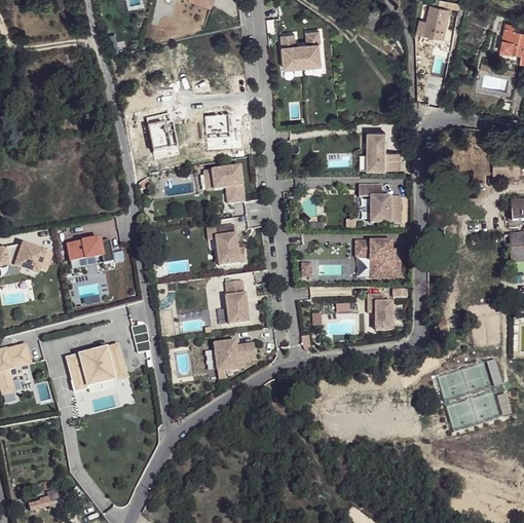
[(209,11),(211,0),(187,0),(186,6),(209,11)]
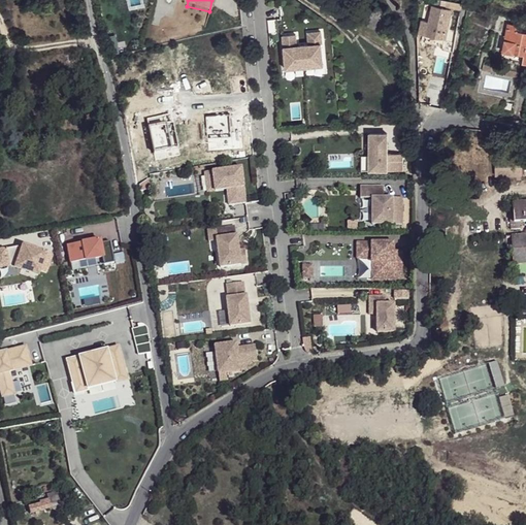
[(369,9),(361,23),(377,34),(386,21),(369,9)]
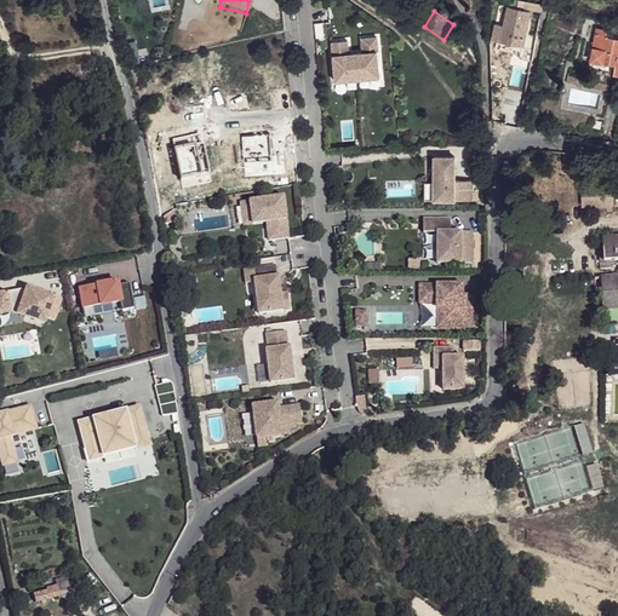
[(501,22),(498,35),(520,41),(521,38),(526,18),(504,12),(501,22)]
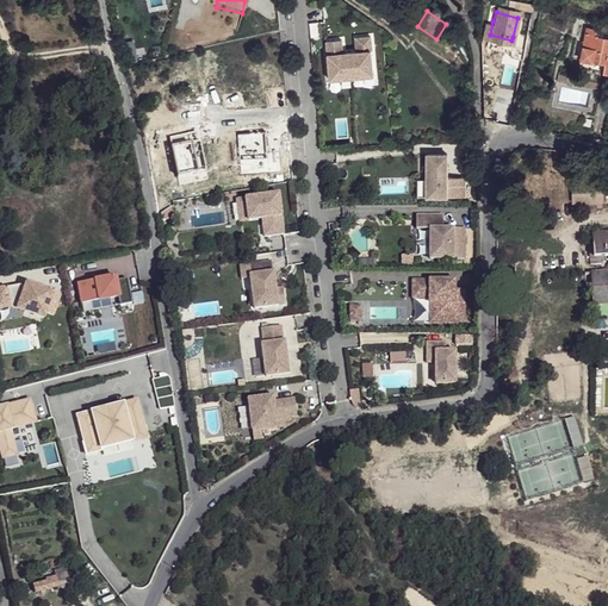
[(482,33),(490,35),(492,22),(485,19),(482,33)]
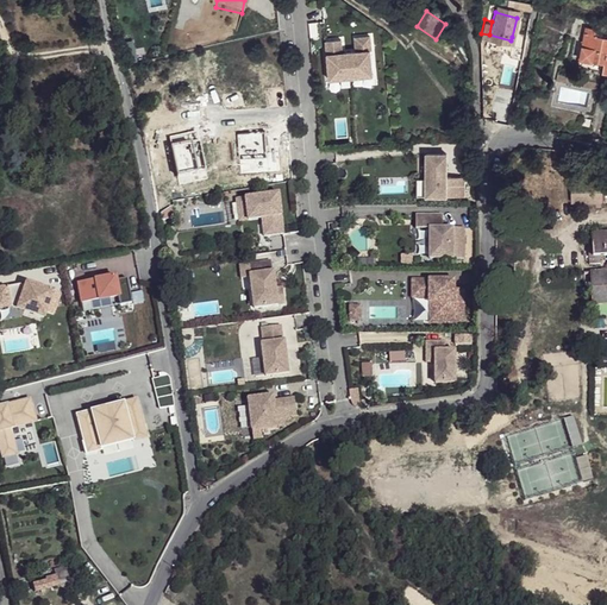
[(583,25),(576,57),(588,61),(600,62),(601,62),(604,54),(606,54),(606,37),(594,35),(594,33),(592,33),(593,27),(583,25)]
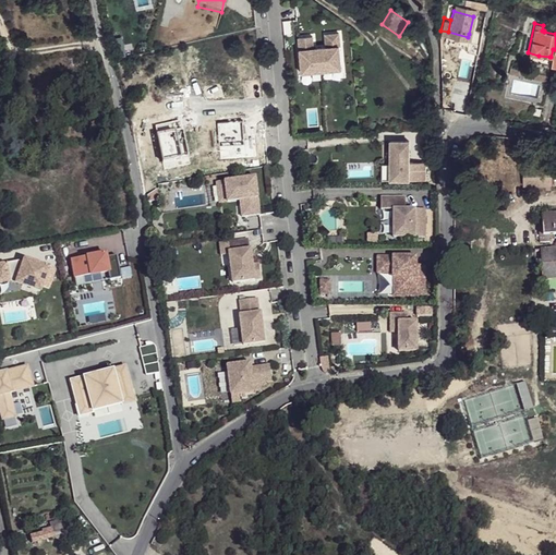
[(297,35),(299,70),(339,67),(336,31),(323,32),(324,45),(311,46),(310,34),(297,35)]
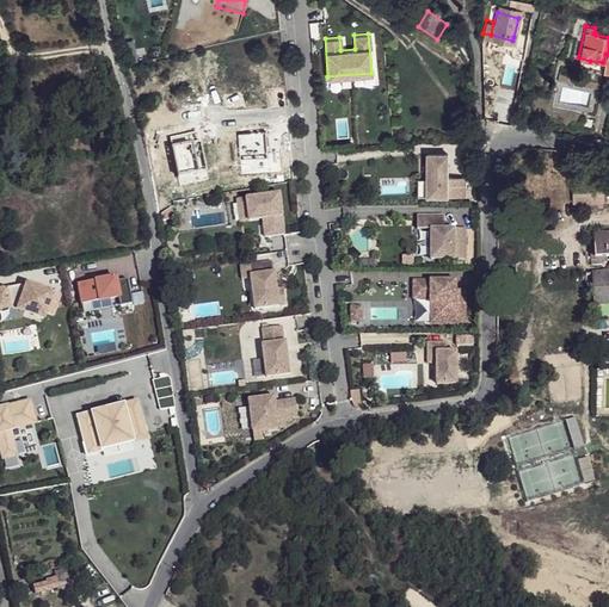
[(491,35),(487,45),(509,51),(510,51),(512,41),(491,35)]
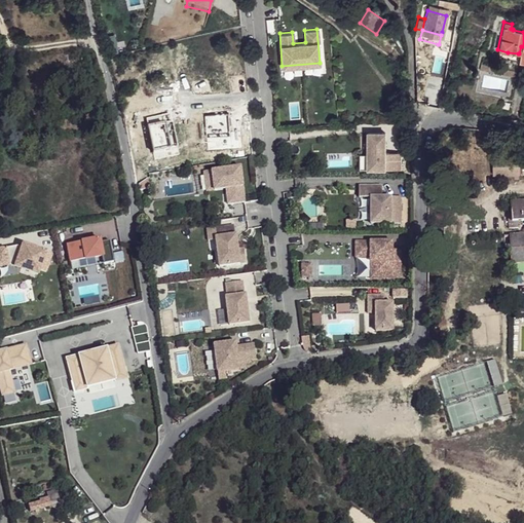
[(437,47),(448,50),(451,33),(442,32),(441,35),(439,44),(438,44),(437,47)]
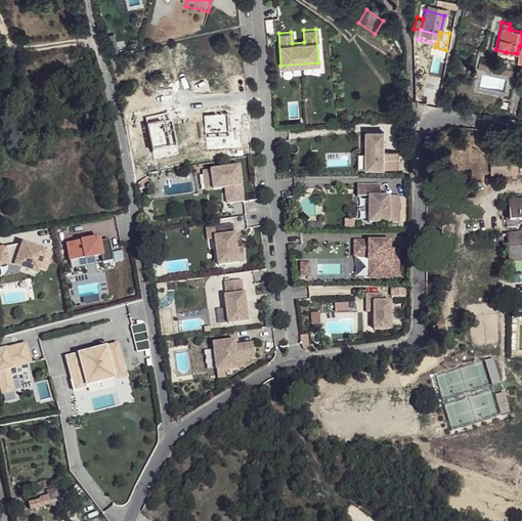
[(101,35),(103,46),(115,43),(112,33),(101,35)]
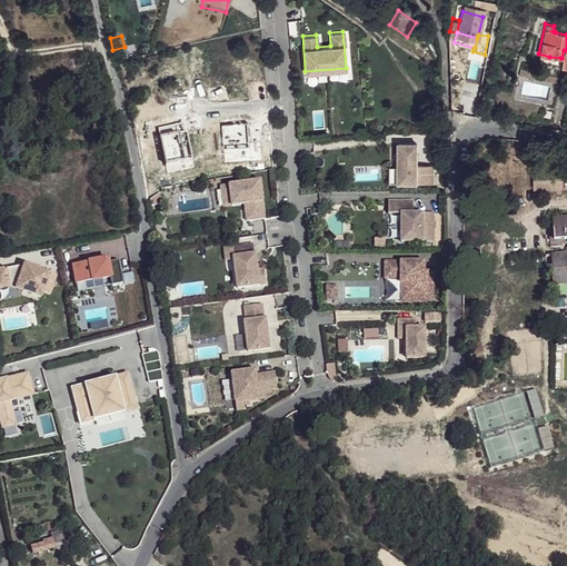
[(125,47),(112,50),(115,57),(126,53),(125,47)]
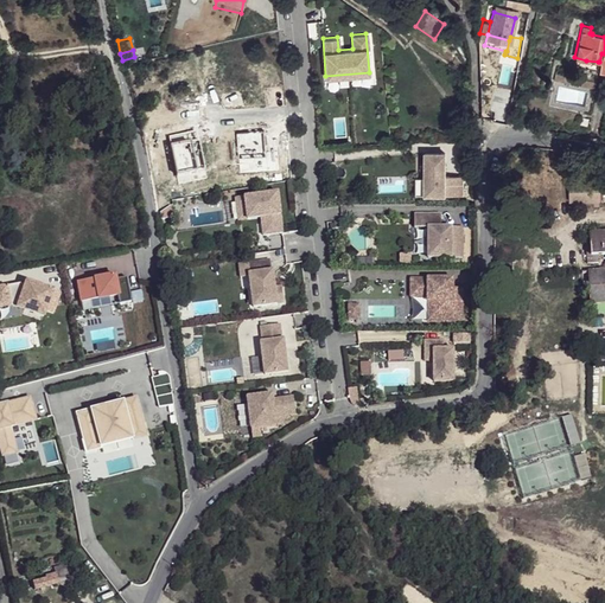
[(586,61),(574,57),(573,65),(596,70),(598,66),(598,62),(586,61)]
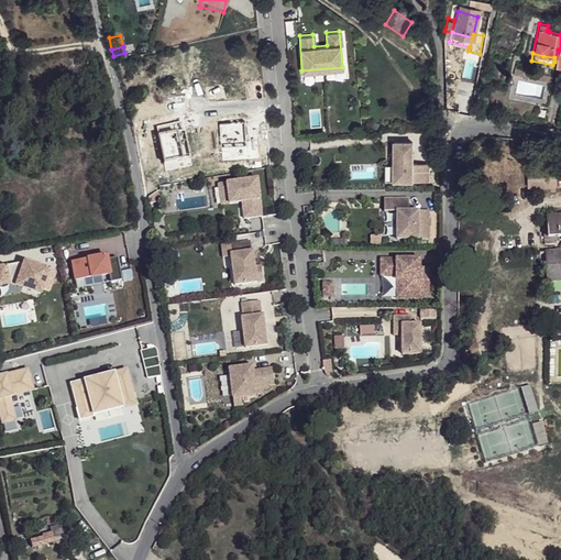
[(549,81),(550,76),(514,68),(513,74),(549,81)]
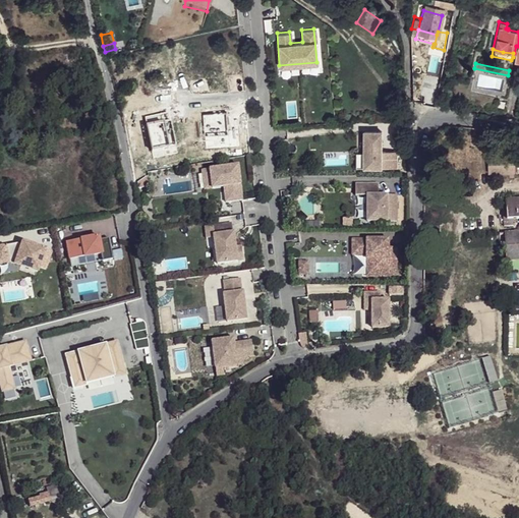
[(439,74),(424,71),(420,92),(424,93),(423,101),(434,104),(439,74)]
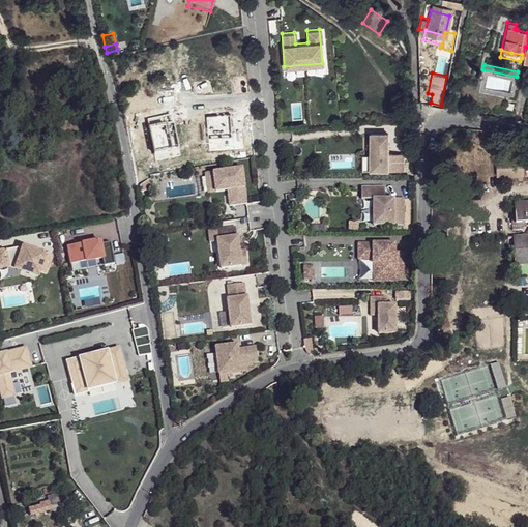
[(231,110),(204,112),(206,138),(230,136),(231,146),(243,145),(241,119),(231,119),(231,110)]
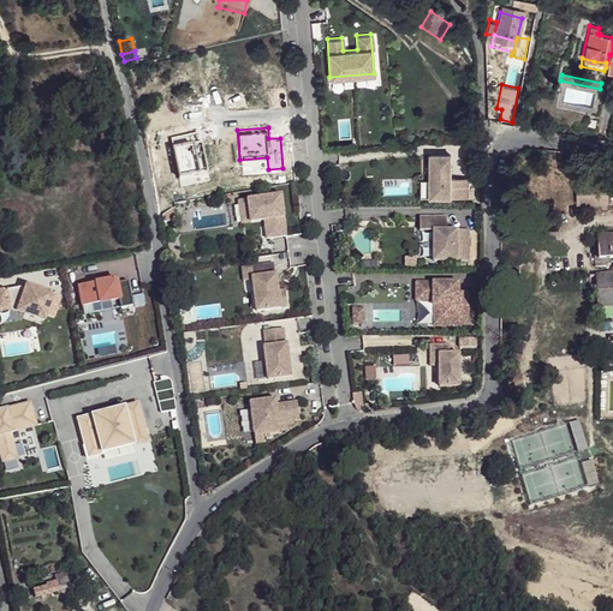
[(200,131),(170,138),(180,179),(209,172),(200,131)]
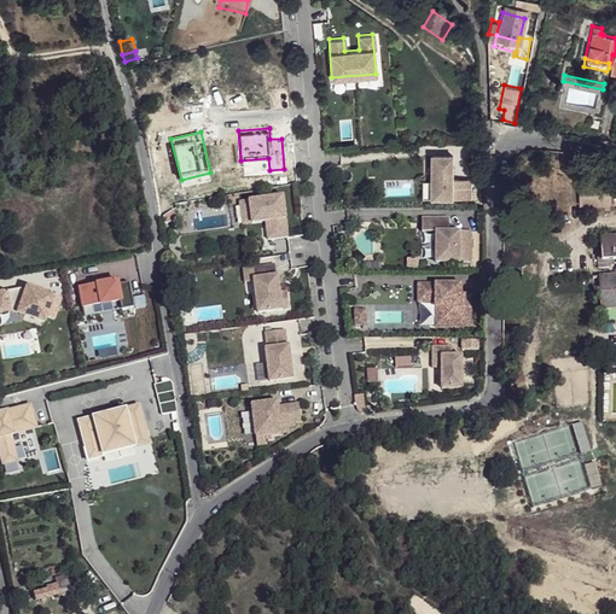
[(431,179),(431,196),(470,196),(470,176),(452,176),(452,153),(431,153),(431,179)]
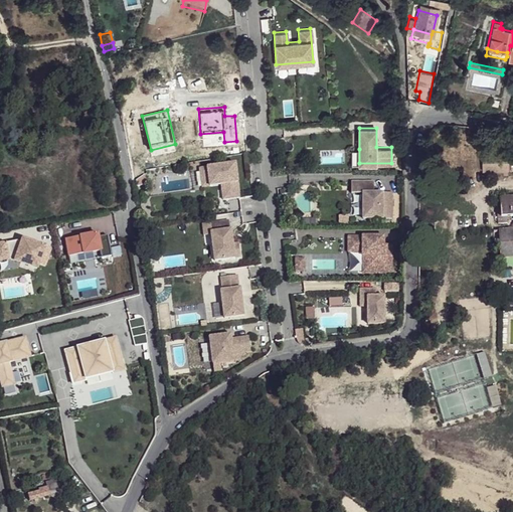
[(233,159),(197,165),(198,174),(206,172),(208,183),(219,181),(222,196),(239,193),(233,159)]
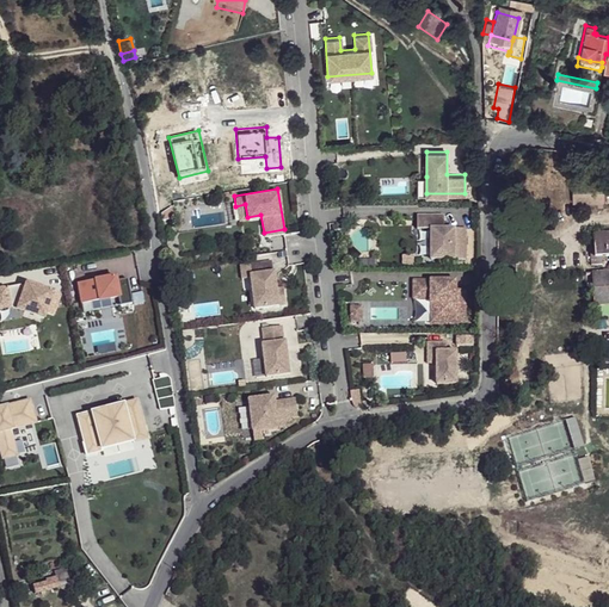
[(245,204),(235,206),(238,218),(247,217),(245,204)]
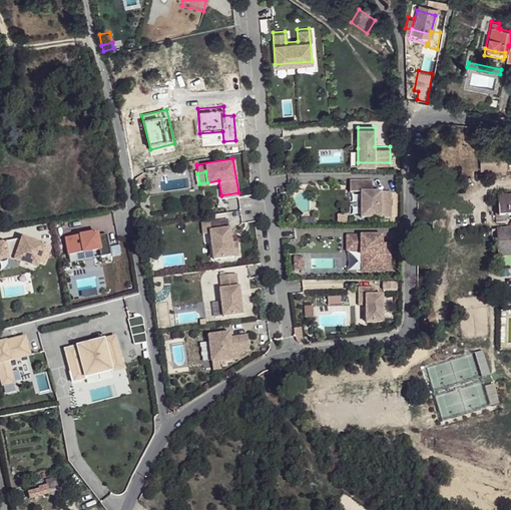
[(372,179),(350,179),(350,190),(361,190),(362,216),(391,216),(391,190),(372,190),(372,179)]
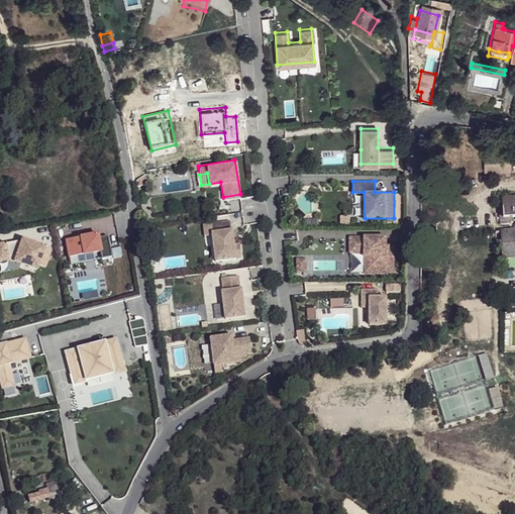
[(497,222),(508,221),(507,215),(514,214),(514,195),(500,196),(501,211),(497,212),(497,222)]
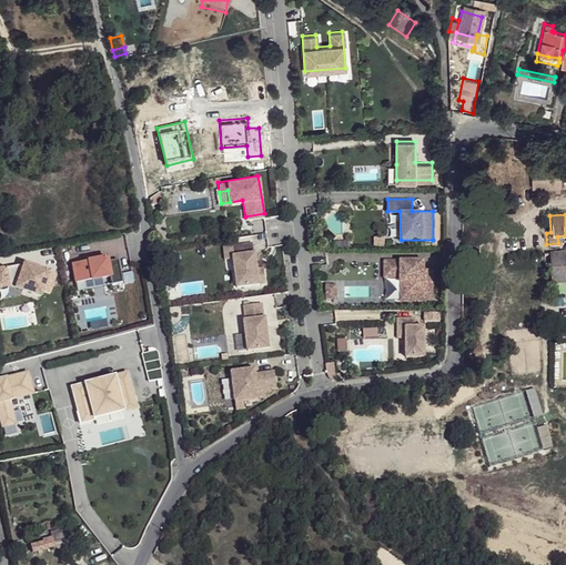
[(233,256),(236,285),(264,282),(262,266),(256,268),(254,251),(253,251),(252,241),(231,243),(233,256)]
